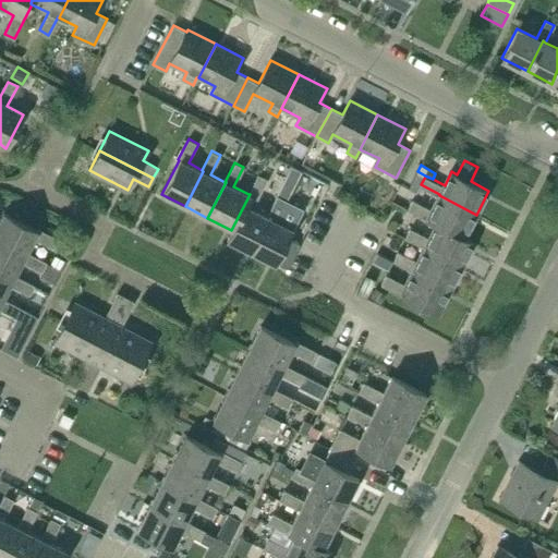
[(417,171),(409,187),(417,191),(421,184),(425,177),(425,176),(417,171)]
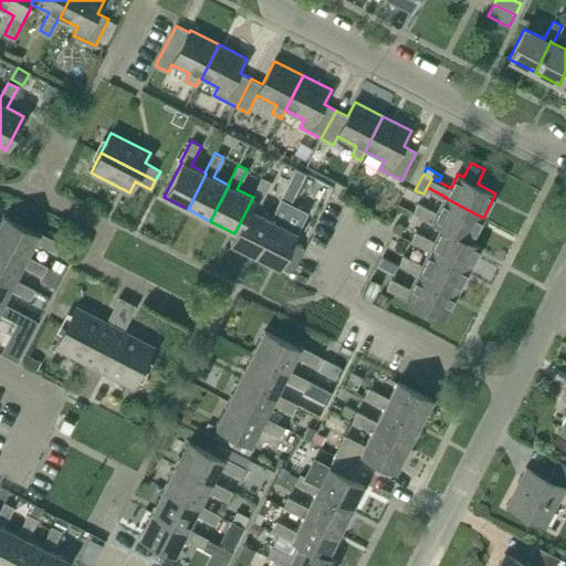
[(230,242),(254,255),(273,219),(271,218),(257,211),(272,182),(262,177),(252,197),(253,197),(234,233),(230,242)]
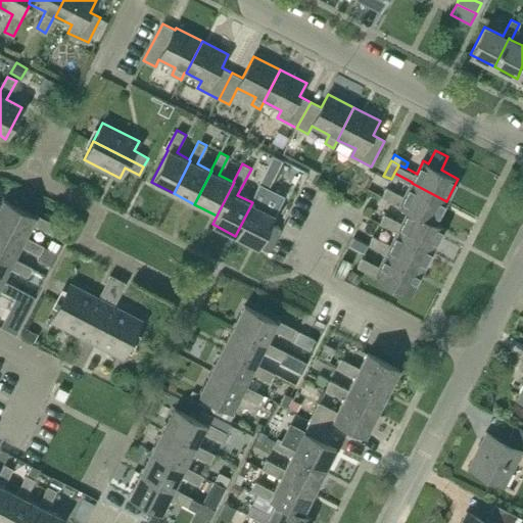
[(268,187),(259,183),(250,201),(252,202),(235,236),(257,247),(275,214),(258,205),(268,187)]
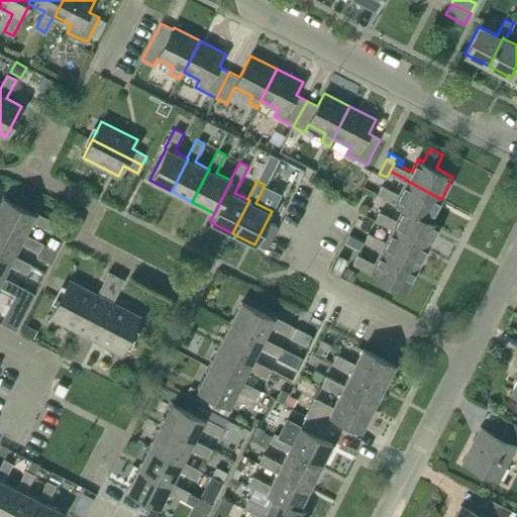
[(430,220),(441,199),(407,181),(400,193),(383,184),(379,193),(396,201),(396,203),(403,207),(430,220)]
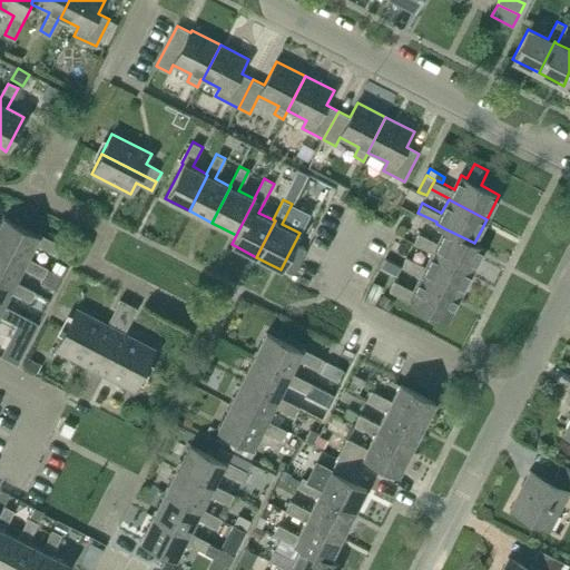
[(5,217),(0,225),(0,246),(27,261),(28,258),(36,244),(56,255),(61,245),(29,228),(29,231),(5,217)]
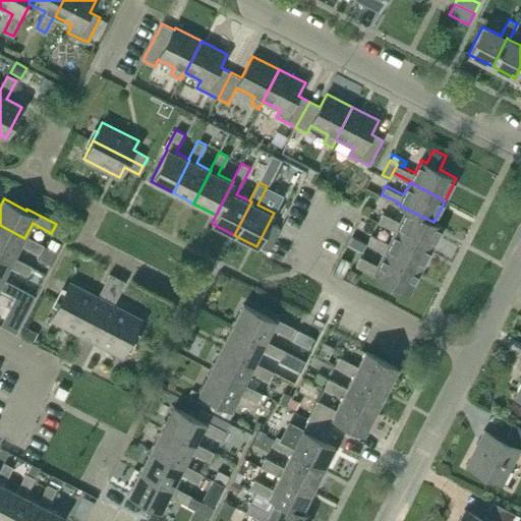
[(399,222),(383,214),(379,223),(395,231),(395,230),(431,249),(443,227),(433,223),(433,222),(406,209),(399,222)]
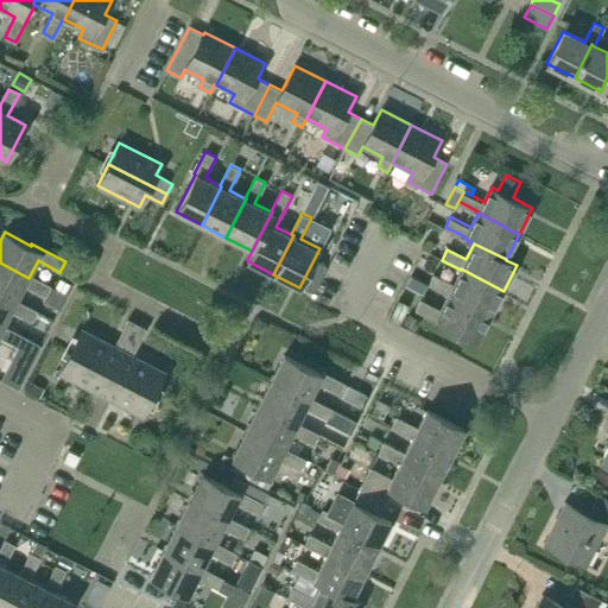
[(0,263),(0,295),(16,303),(17,301),(25,285),(46,297),(52,286),(30,276),(29,278),(0,263)]
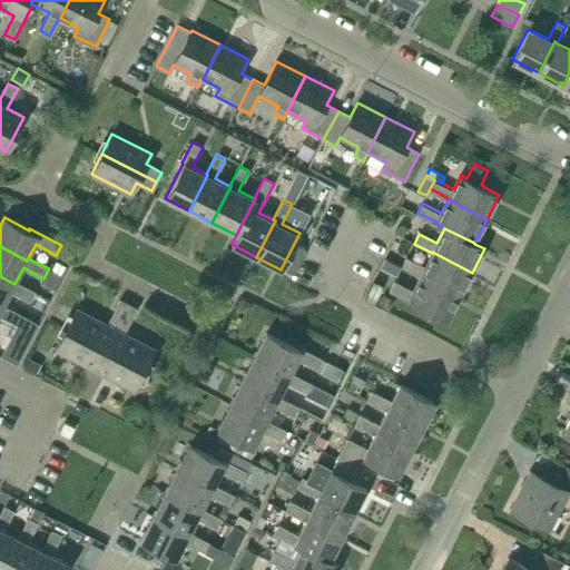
[(460,296),(472,273),(432,252),(432,253),(425,266),(408,257),(402,266),(420,275),(420,276),(460,296)]
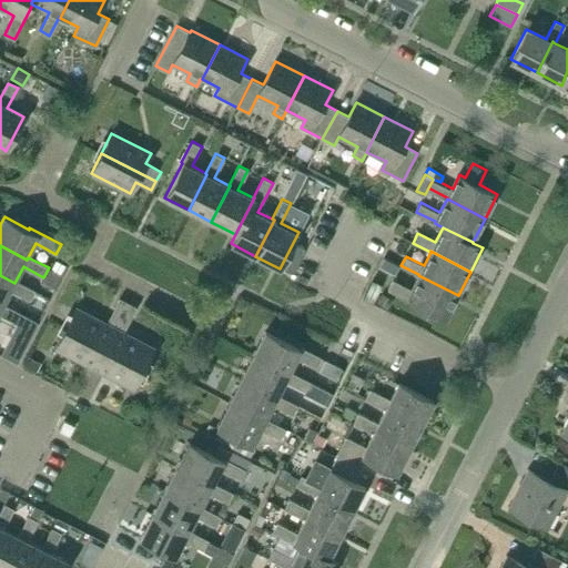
[(395,275),(401,266),(384,257),(379,266),(395,275)]
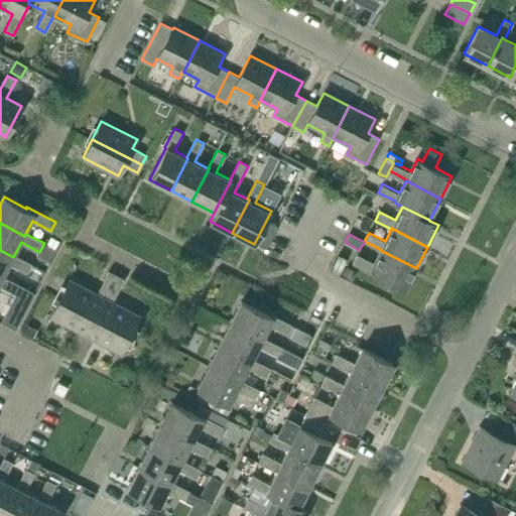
[(51,236),(46,244),(56,249),(60,241),(51,236)]
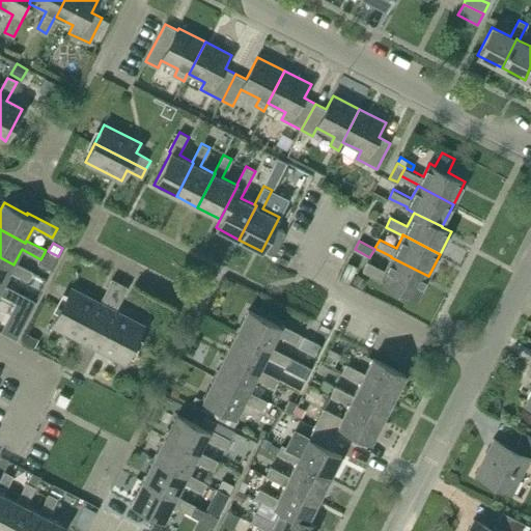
[(40,259),(38,262),(52,271),(59,257),(58,256),(48,251),(46,250),(40,259)]
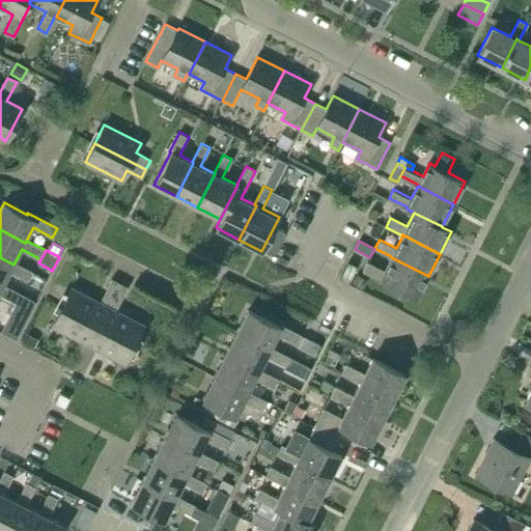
[(0,257),(0,284),(2,286),(3,284),(9,271),(29,281),(33,273),(15,262),(14,264),(0,257)]
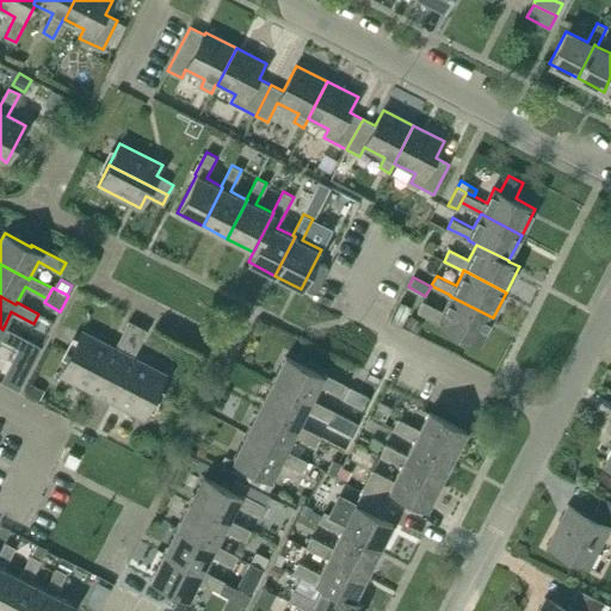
[(443,312),(423,301),(418,312),(437,321),(437,322),(480,344),(493,318),(450,296),(443,312)]
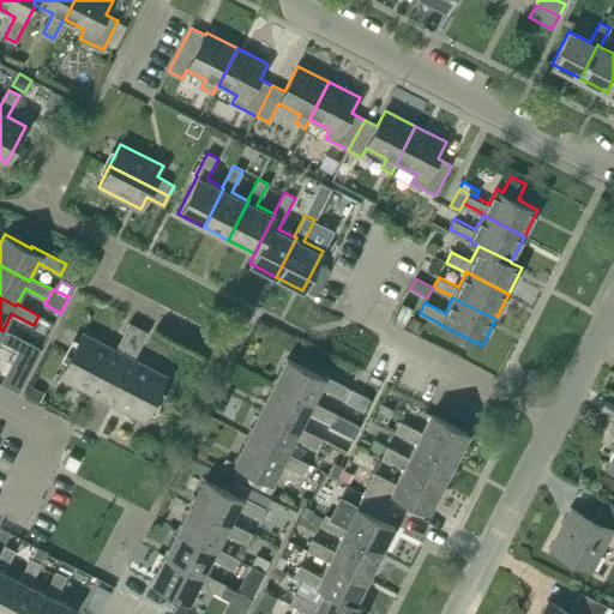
[(392,321),(403,326),(411,308),(402,304),(392,321)]
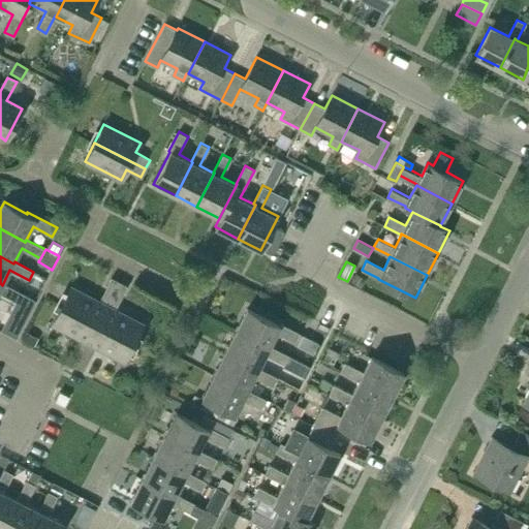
[(366,278),(356,273),(351,280),(362,286),(366,278)]
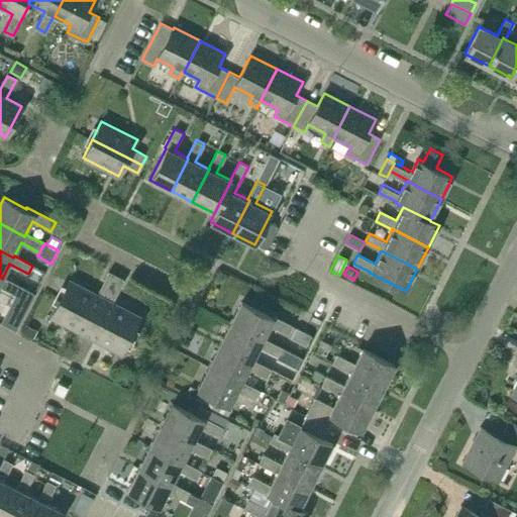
[(69,280),(60,298),(95,316),(117,276),(109,272),(97,294),(69,280)]
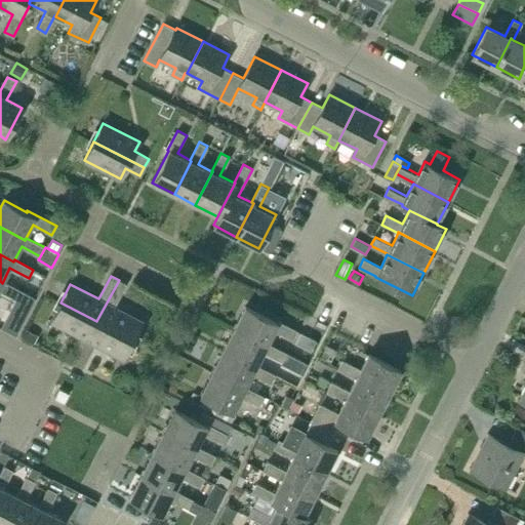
[(96,321),(132,339),(143,321),(115,307),(126,284),(119,280),(96,321)]
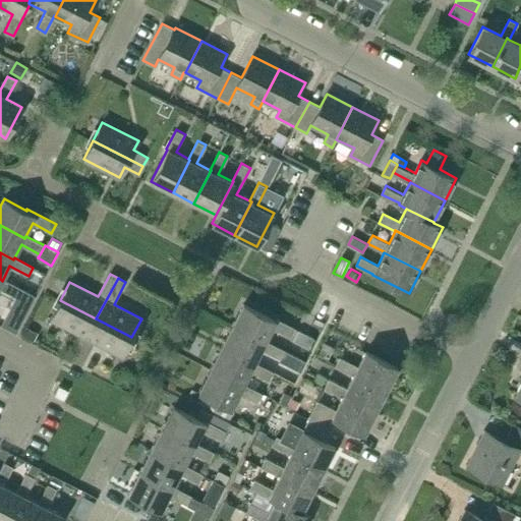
[(0,279),(0,288),(16,297),(17,297),(21,289),(3,279),(2,281),(0,279)]
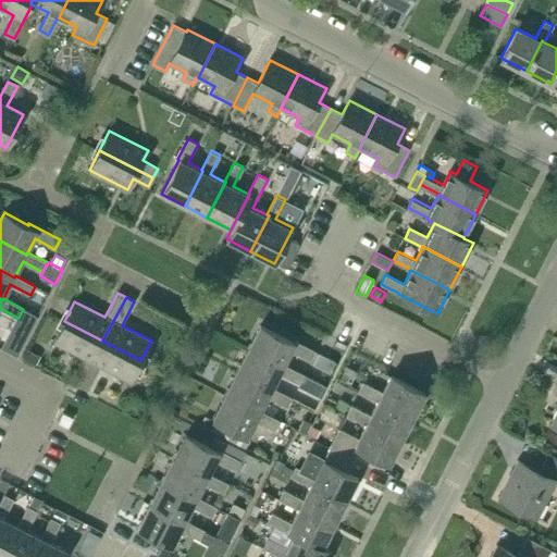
[(15,321),(10,331),(26,339),(38,317),(23,309),(19,318),(17,318),(15,321)]
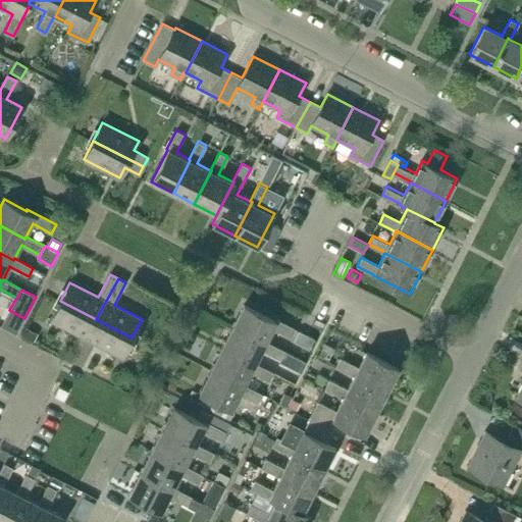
[(67,357),(75,361),(96,319),(60,301),(51,319),(79,334),(67,357)]
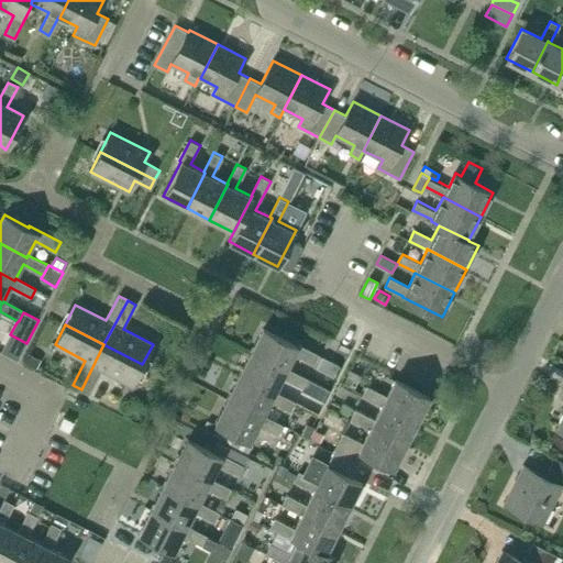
[(297,346),(263,329),(251,353),(287,371),(288,370),(295,355),(313,364),(319,355),(298,344),(297,346)]
